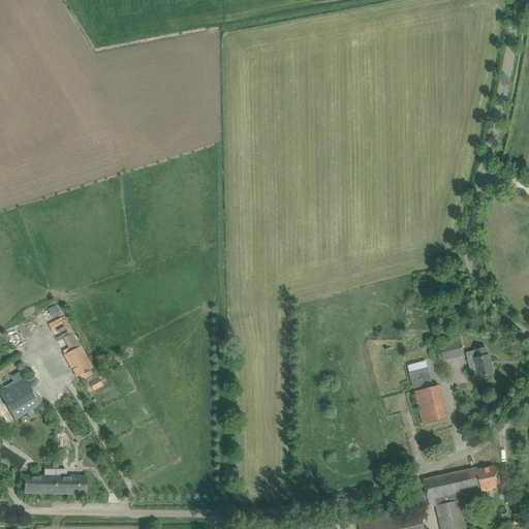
[(69,348),(63,351),(64,354),(76,376),(79,375),(86,371),(90,369),(93,368),(92,367),(81,346),(72,333),(69,335),(63,338),(69,348)]
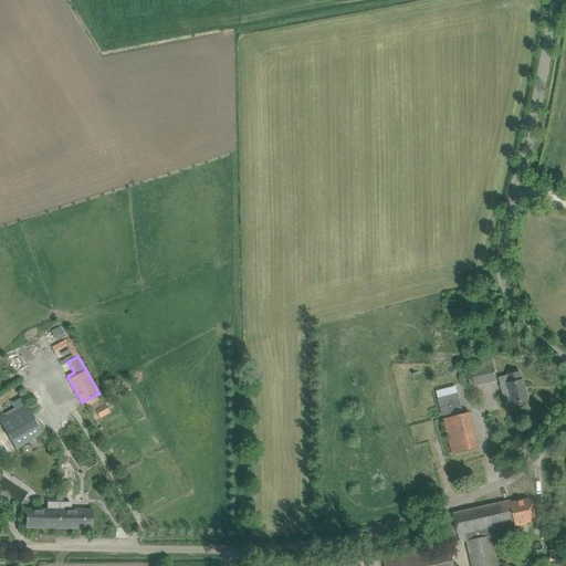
[(496,380),(493,365),(472,370),(475,385),(496,380)]
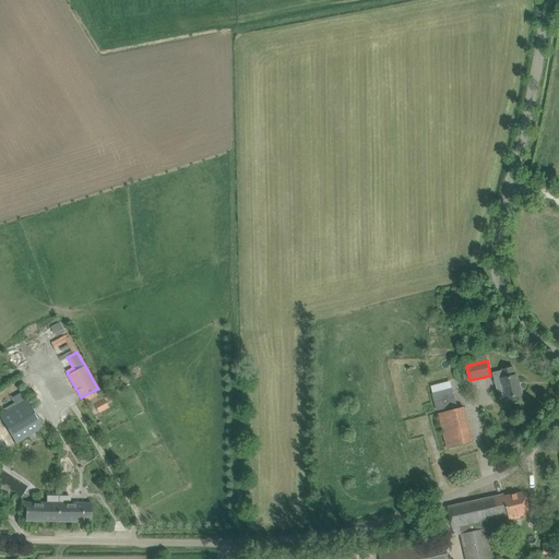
[(515,376),(513,367),(502,370),(494,372),(496,384),(503,382),(508,399),(521,395),(521,393),(523,393),(522,387),(520,388),(516,376),(515,376)]
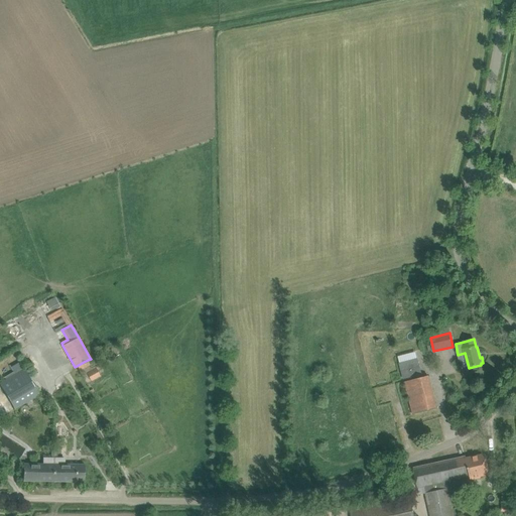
[(444,374),(458,372),(454,349),(440,351),(444,374)]
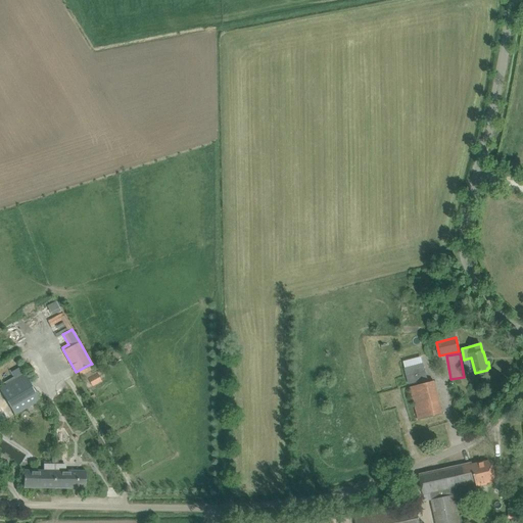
[(425,363),(406,368),(410,384),(429,379),(425,363)]
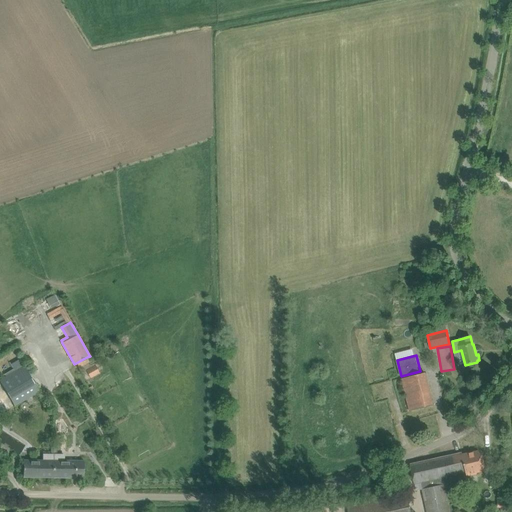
[(5,377),(0,380),(0,381),(15,406),(31,397),(40,391),(24,366),(15,371),(5,377)]
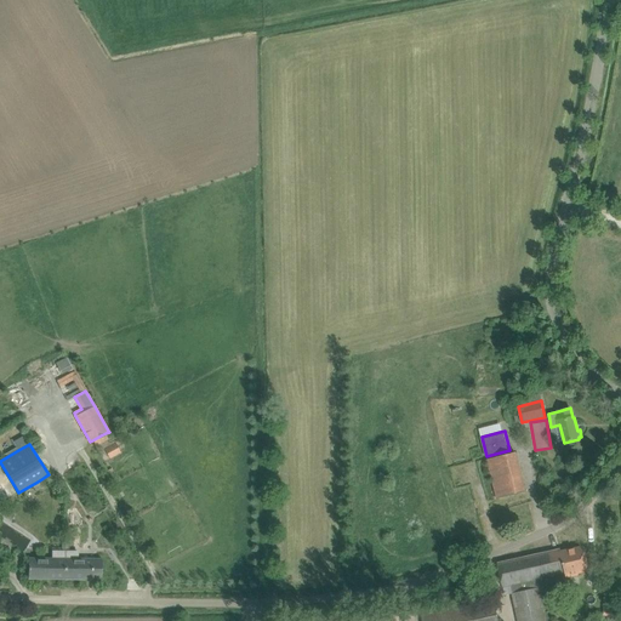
[(114,444),(106,450),(110,457),(120,453),(114,444)]
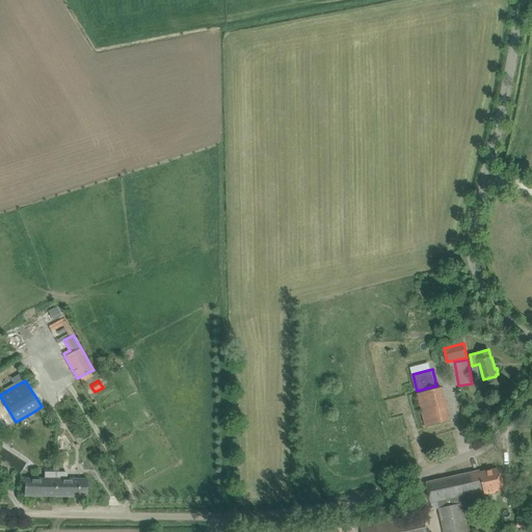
[(468,531),(460,496),(495,488),(495,490),(504,488),(500,469),(481,473),(480,471),(426,482),(430,502),(437,501),(439,508),(443,531),(468,531)]
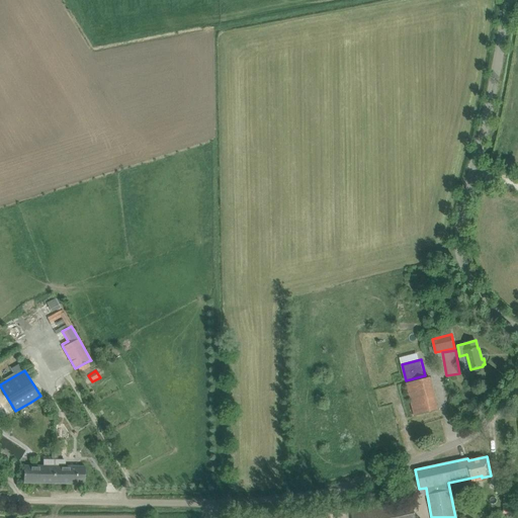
[(44,465),(24,465),(23,483),(49,484),(62,484),(85,484),(85,466),(75,466),(70,466),(66,466),(66,460),(55,460),(44,460),(44,465)]
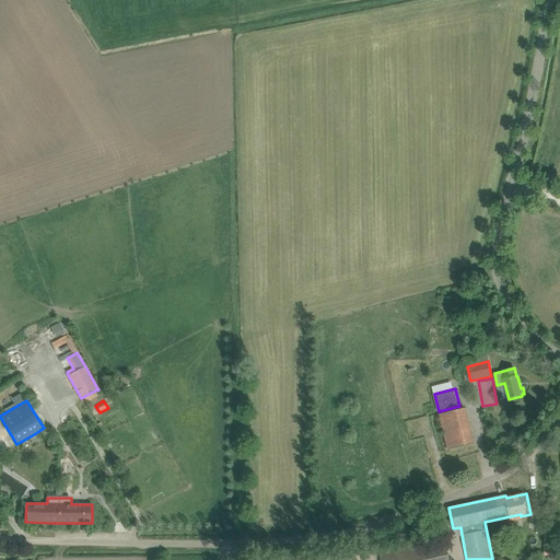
[(410,546),(381,552),(381,559),(448,559),(447,549),(445,538),(422,544),(421,539),(409,541),(410,546)]
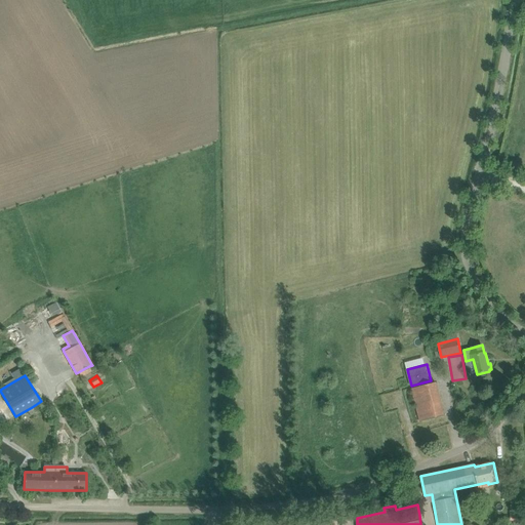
[(524,524),(524,511),(511,511),(510,520),(514,520),(514,524),(524,524)]
